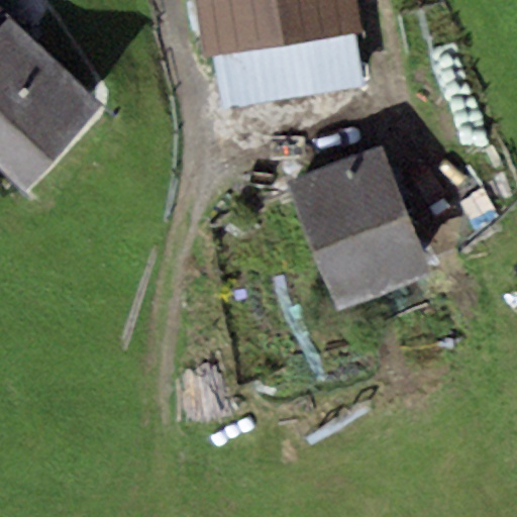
[(363,33),(356,0),(196,0),(205,59),(214,57),(351,35),(363,33)]
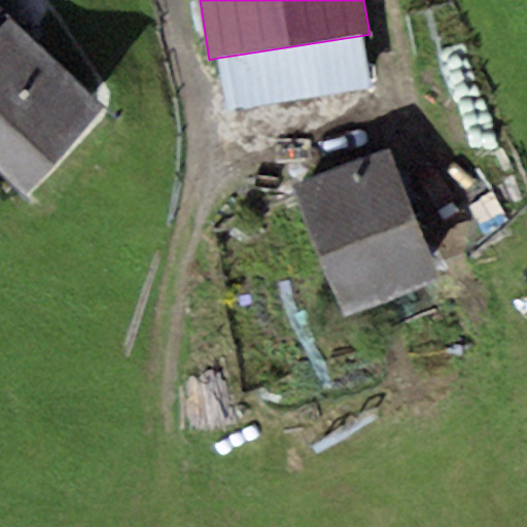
[(0,28),(8,20),(0,10),(0,28)]
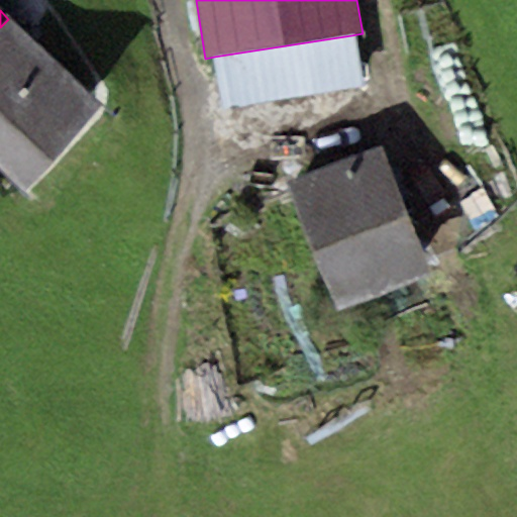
[(0,171),(24,194),(104,110),(8,19),(0,27),(0,171)]
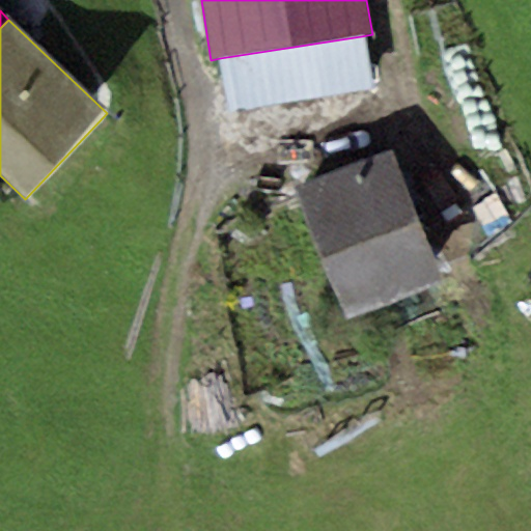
[(361,36),(220,58),(228,112),(369,89),(361,36)]
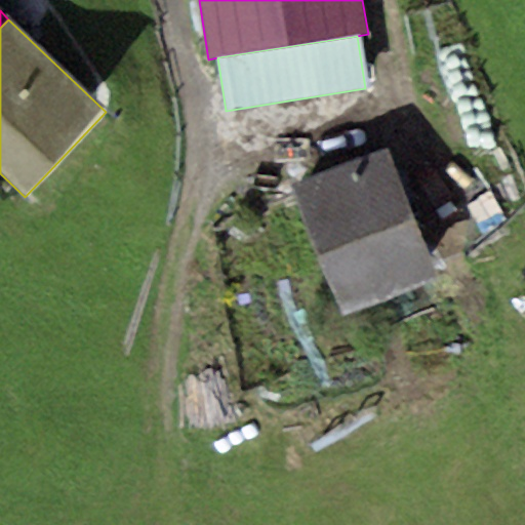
[(438,281),(389,150),(292,186),(342,317),(438,281)]
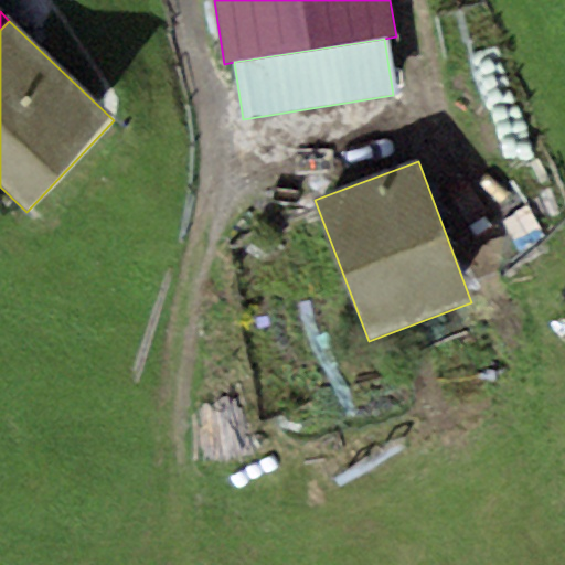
All buildings are outlined.
